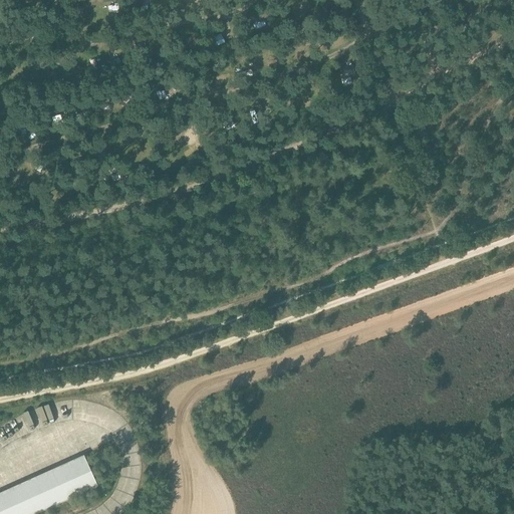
[(300,0),(298,0),(291,4),(297,13),(305,8),(300,0)]
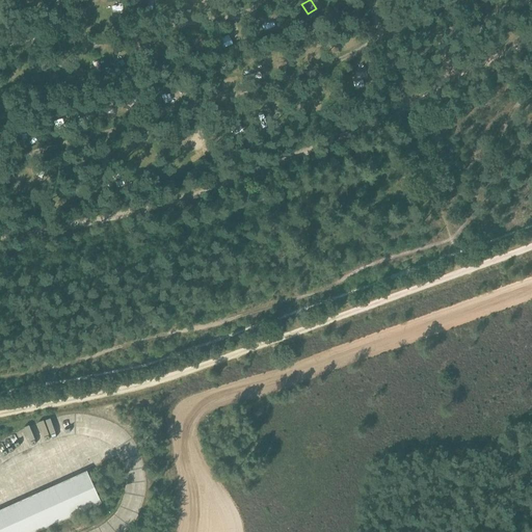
[(152,44),(153,54),(164,52),(162,42),(152,44)]
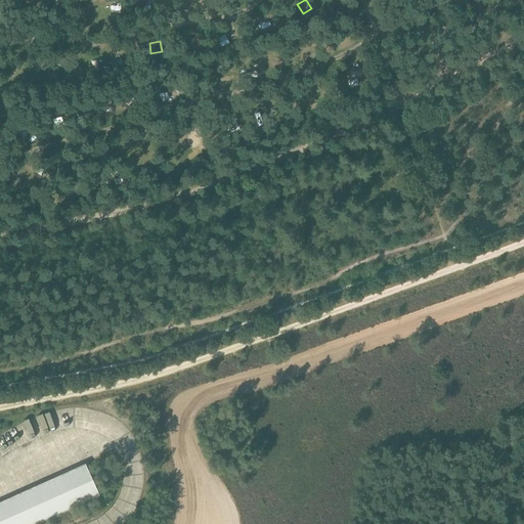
[(43,63),(41,53),(31,55),(33,64),(43,63)]
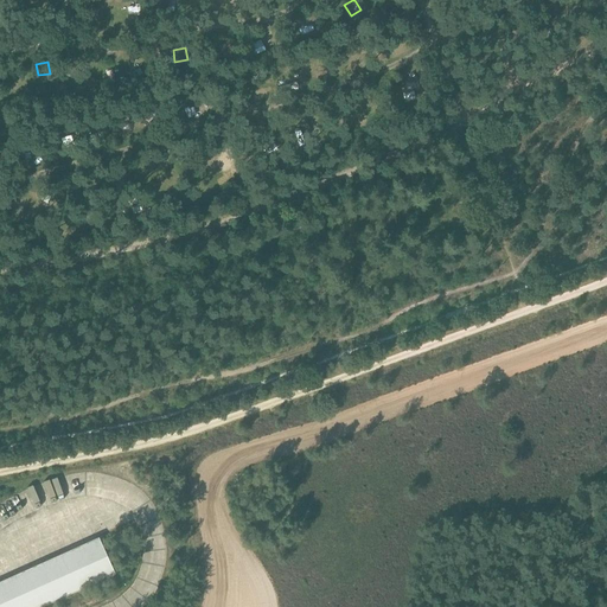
[(85,85),(83,74),(71,76),(74,88),(85,85)]
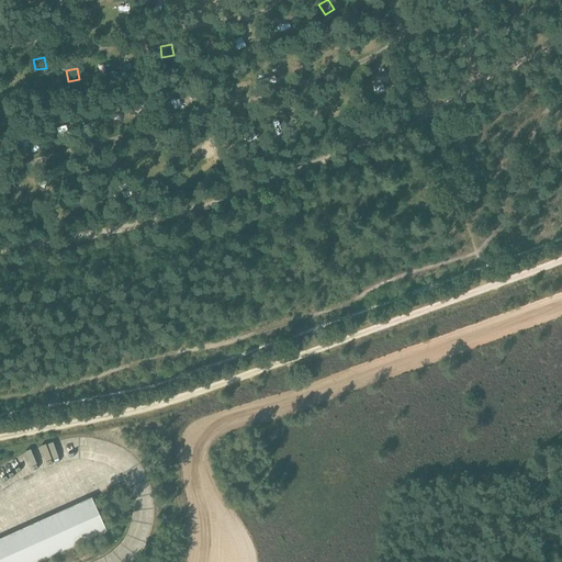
[(372,74),(375,85),(382,82),(379,71),(372,74)]
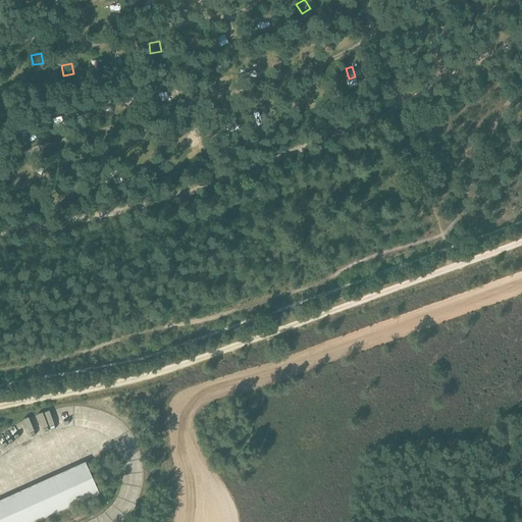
[(119,101),(125,98),(122,91),(116,93),(119,101)]
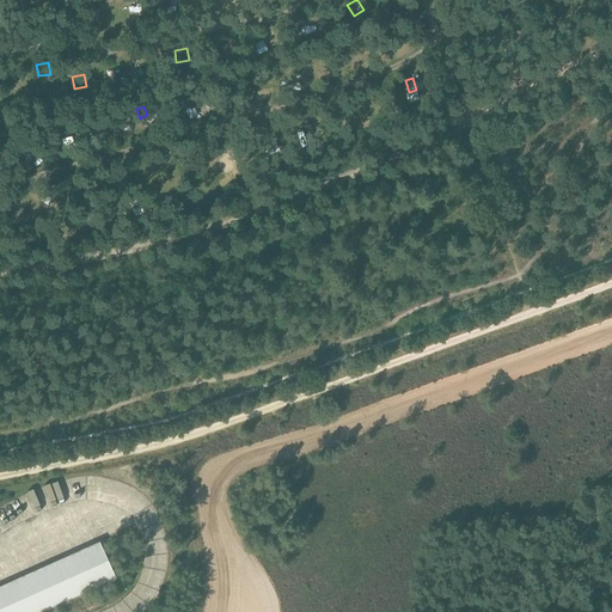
[(109,120),(114,130),(123,126),(118,116),(109,120)]
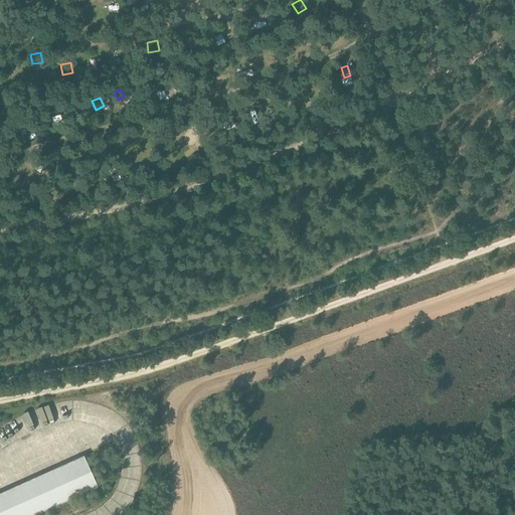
[(78,432),(93,425),(90,418),(75,424),(78,432)]
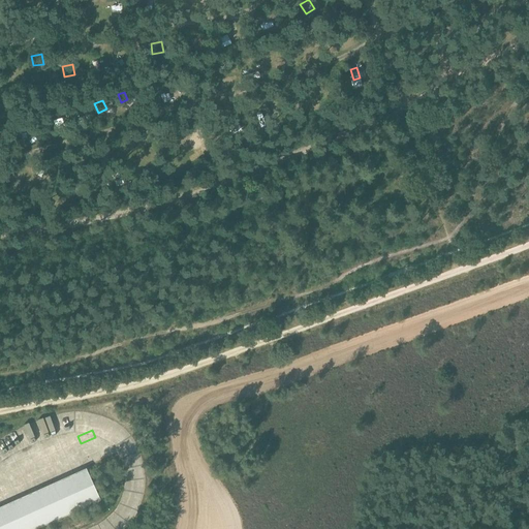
[(65,477),(0,506),(0,528),(32,528),(100,499),(91,479),(65,477)]
